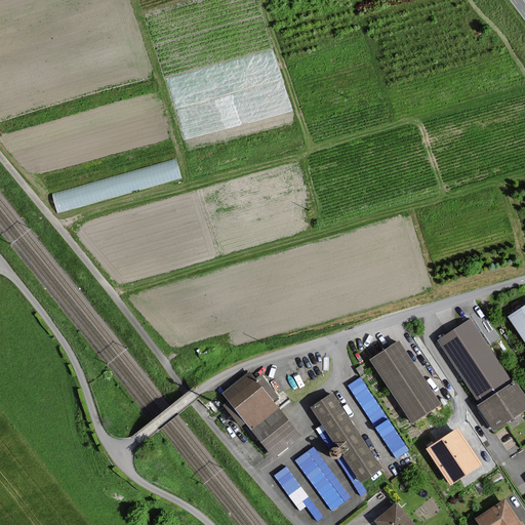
[(174,156),(50,191),(57,213),(180,178),(174,156)]
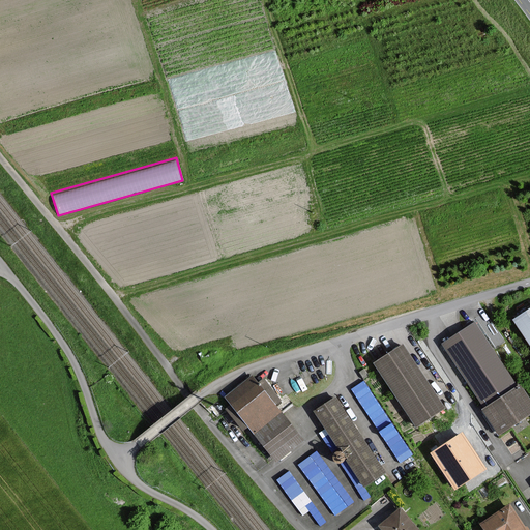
[(529,307),(511,320),(529,348),(529,307)]
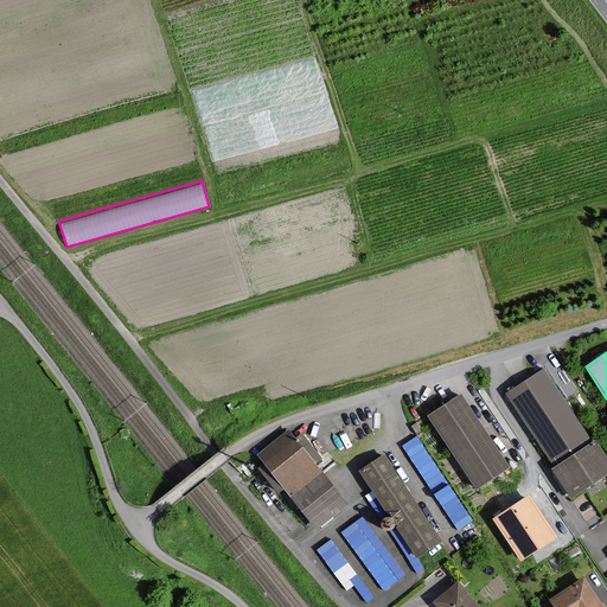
[(606,473),(606,459),(595,442),(593,443),(544,370),(508,394),(512,401),(556,468),(553,470),(572,498),(606,473)]
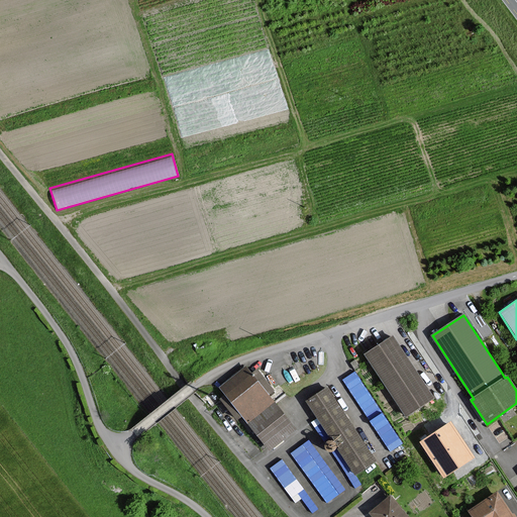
[(363,353),(406,416),(434,396),(391,334),(363,353)]
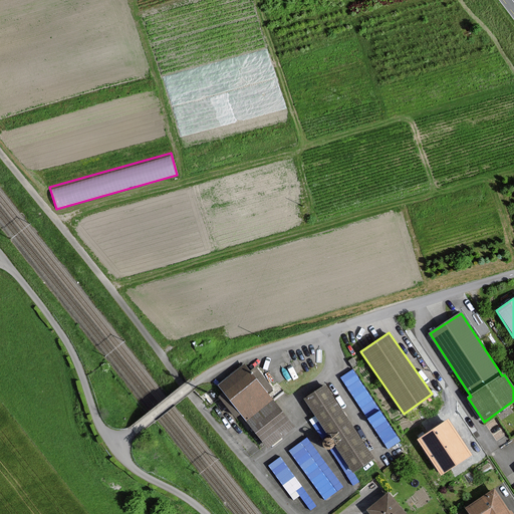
[(293,427),(273,401),(266,393),(271,389),(256,368),(251,372),(245,365),(220,386),(247,421),(268,447),(293,427)]
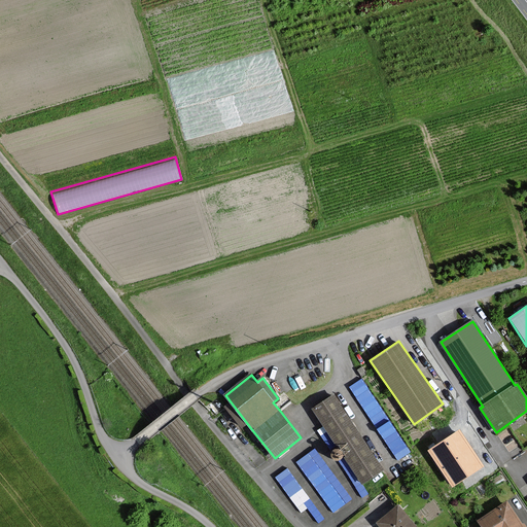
[(397,459),(411,451),(363,376),(350,384),(397,459)]
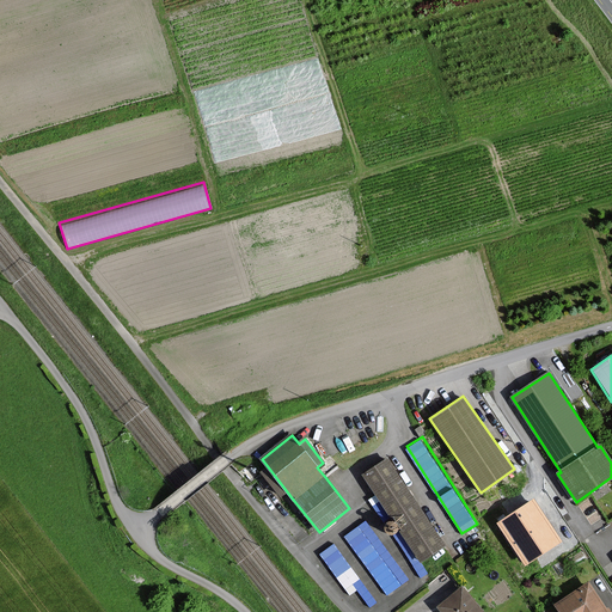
[(444,545),(387,460),(365,475),(421,561),(444,545)]
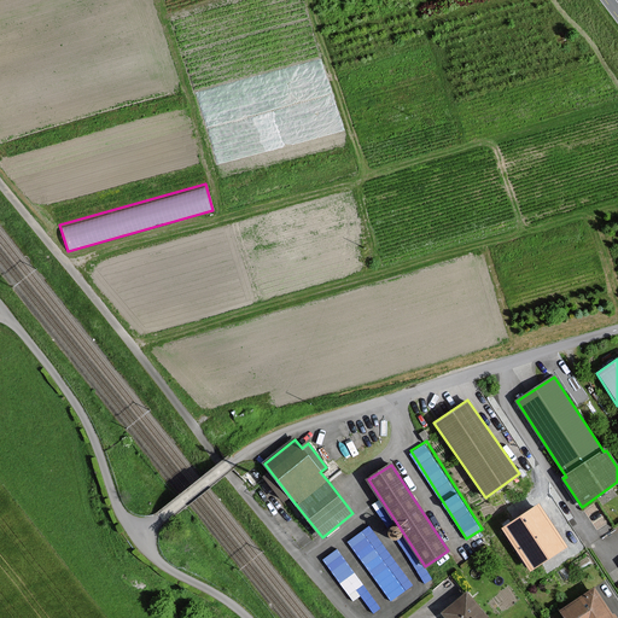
[(566,547),(538,505),(503,529),(531,570),(566,547)]
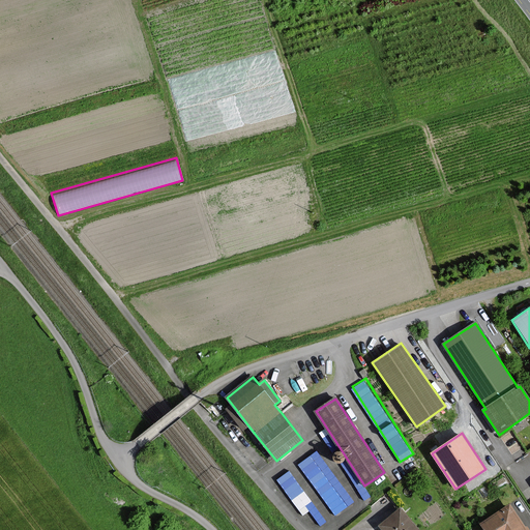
[(318,448),(299,462),(319,490),(337,477),(318,448)]
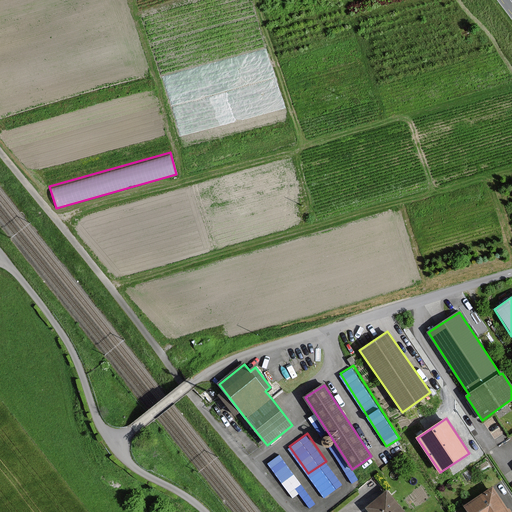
[(269,459),(291,496),(299,491),(296,486),(300,484),(282,452),(269,459)]
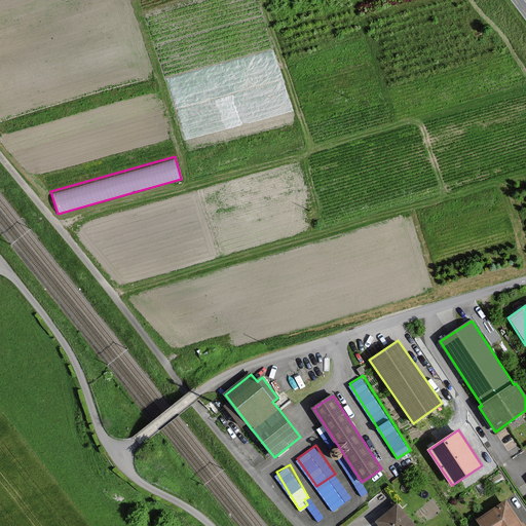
[(523,525),(506,499),(476,520),(480,525),(523,525)]
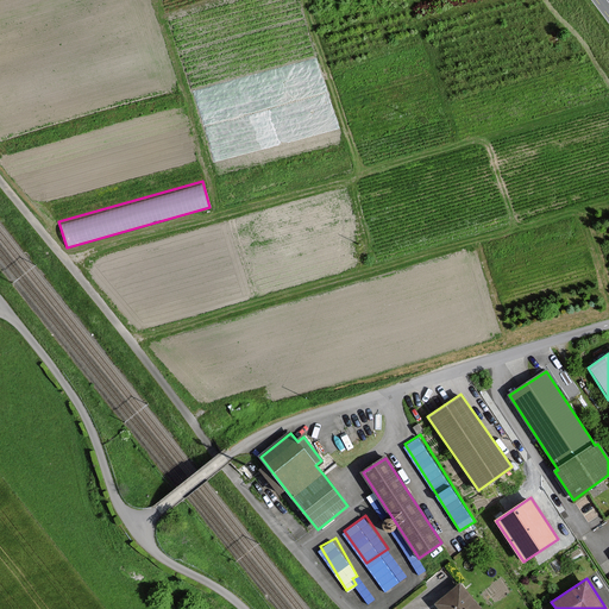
[(434,606),(437,608),(481,608),(460,584),(434,606)]
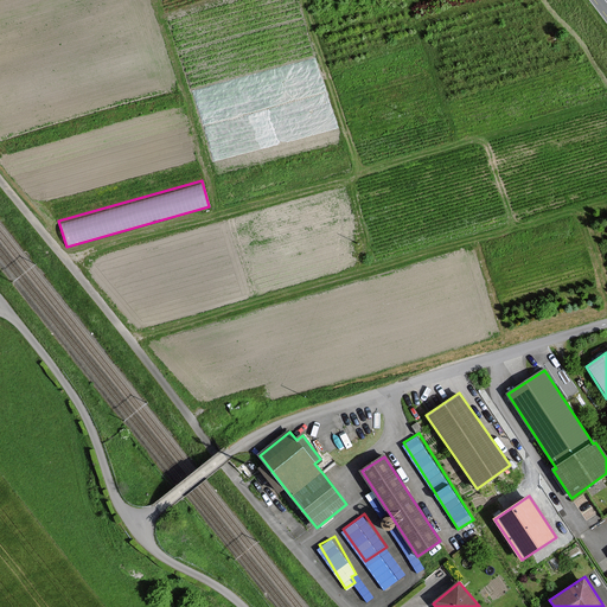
All buildings are outlined.
